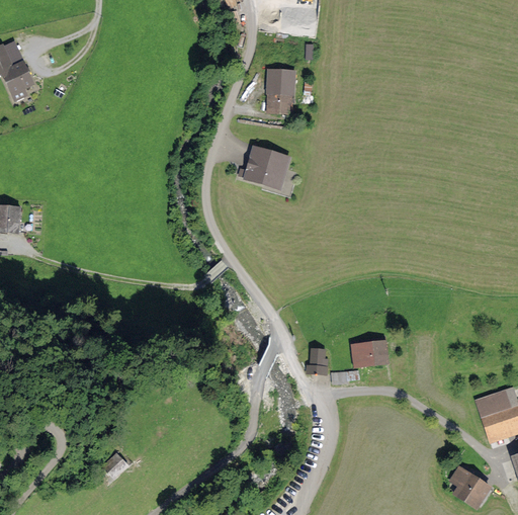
[(12,63),(3,44),(0,45),(0,75),(2,74),(14,101),(27,95),(24,89),(33,85),(22,59),(12,63)]
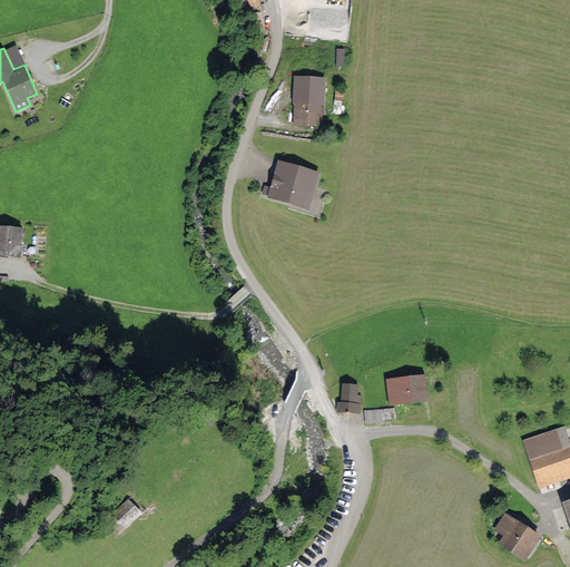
[(295,75),(294,104),(323,105),(324,76),(295,75)]
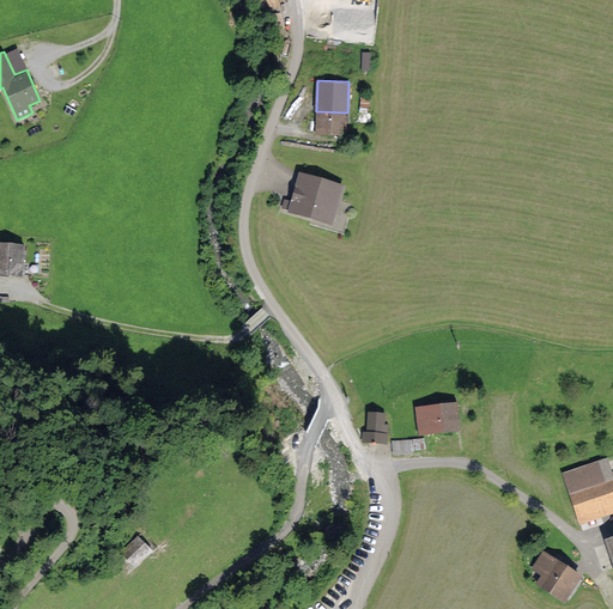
[(347,113),(316,111),(315,133),(346,134),(347,113)]
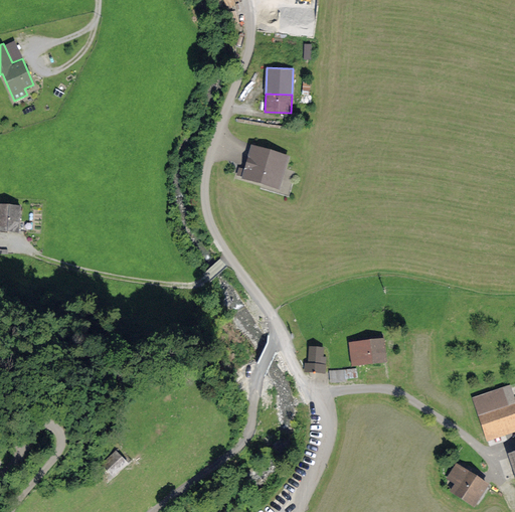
[(289,155),(252,145),(242,178),(278,189),(289,155)]
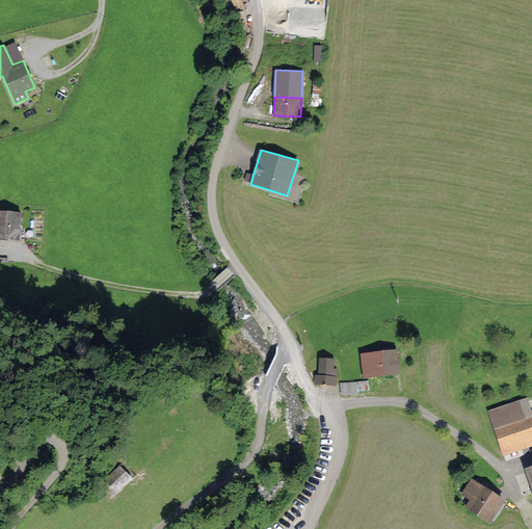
[(20,212),(0,210),(0,239),(19,241),(20,212)]
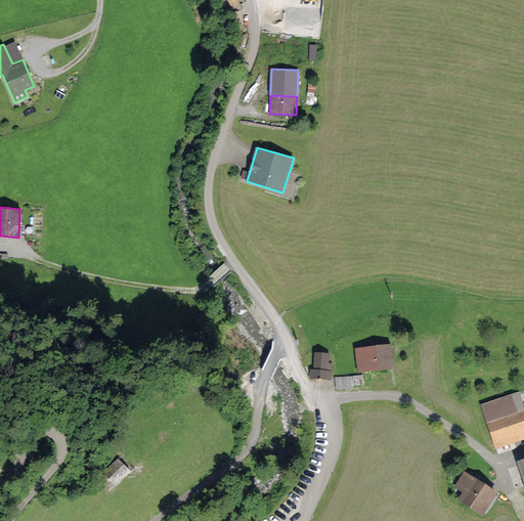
[(300,322),(290,328),(295,339),(305,334),(300,322)]
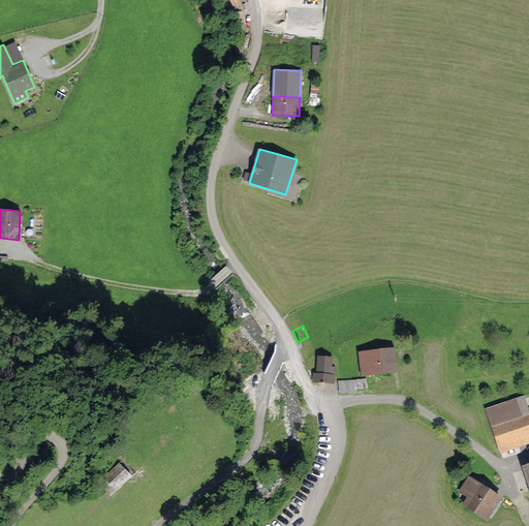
[(395,348),(359,351),(361,374),(397,371),(395,348)]
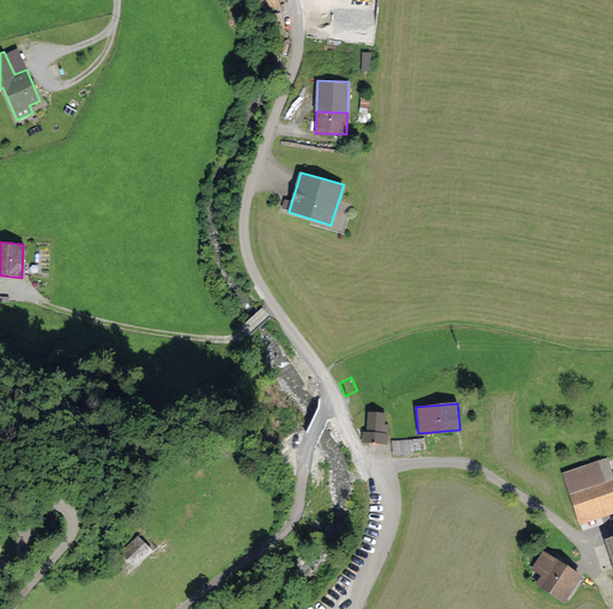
[(362,442),(388,443),(389,422),(384,422),(386,412),(368,410),(368,430),(363,430),(362,442)]
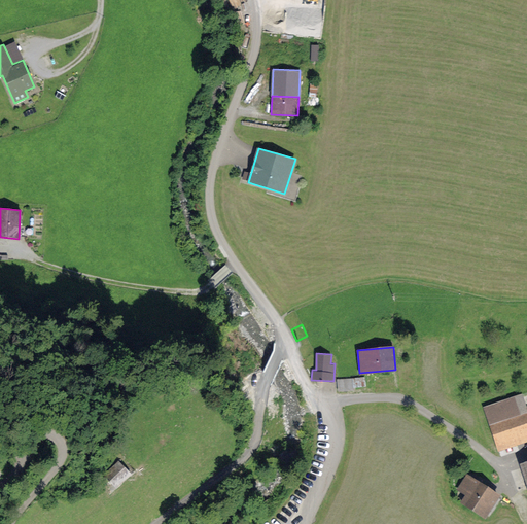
[(365,375),(352,377),(353,386),(366,385),(365,375)]
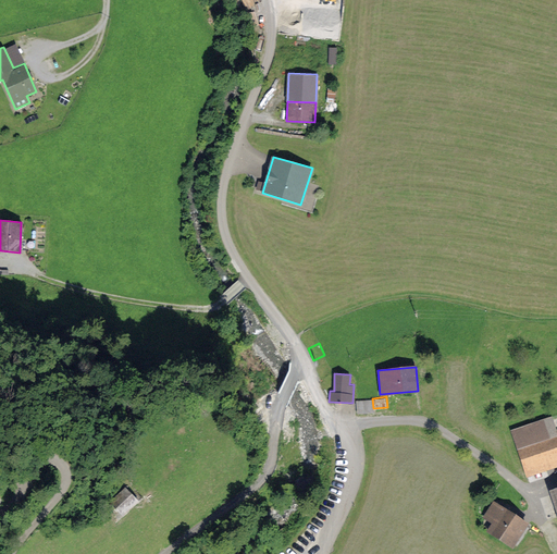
[(372,398),(356,399),(357,413),(373,410),(373,408),(372,398)]
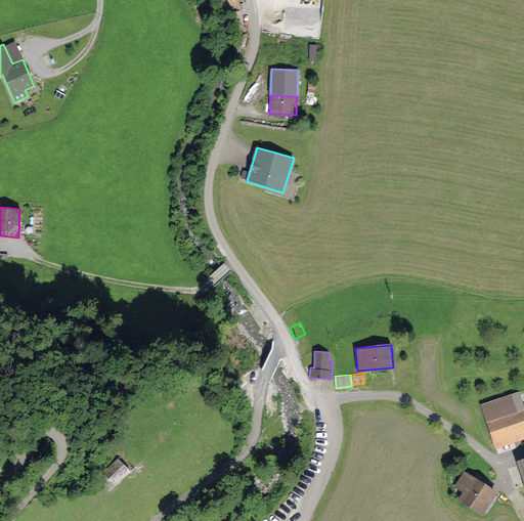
[(523,406),(518,390),(481,402),(496,446),(523,437),(523,406)]
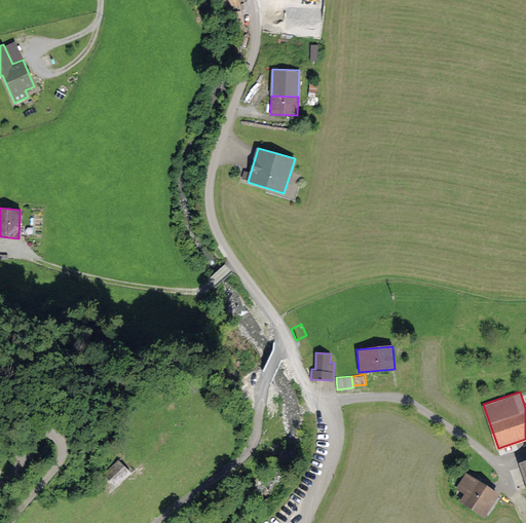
[(118,460),(103,475),(114,487),(129,473),(118,460)]
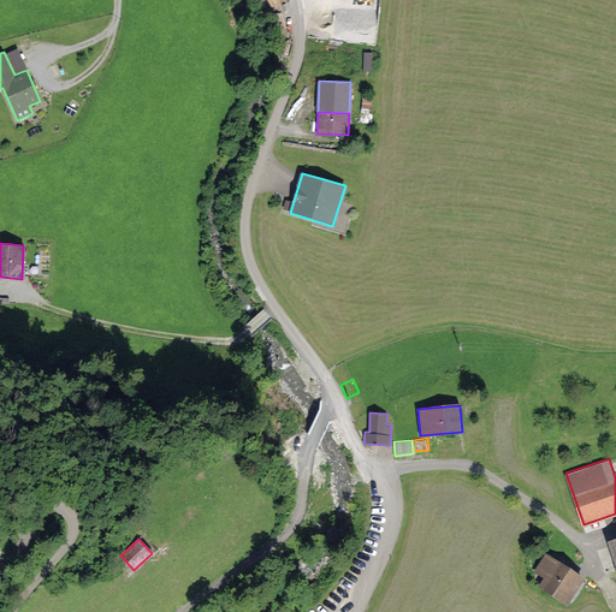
[(586,582),(545,553),(534,570),(545,577),(538,587),(568,607),(586,582)]
